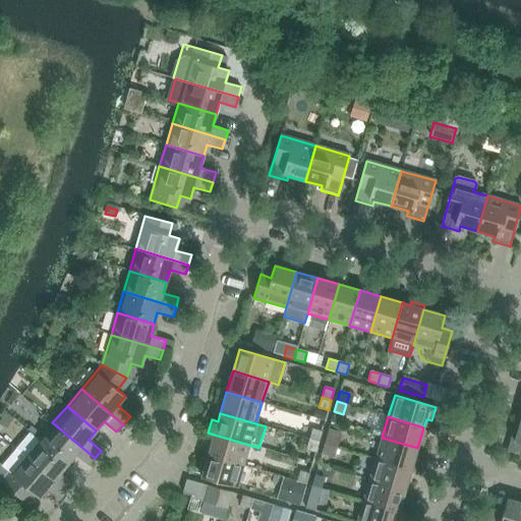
[(520,419),(520,420),(516,437),(512,436),(506,453),(520,457),(520,419)]
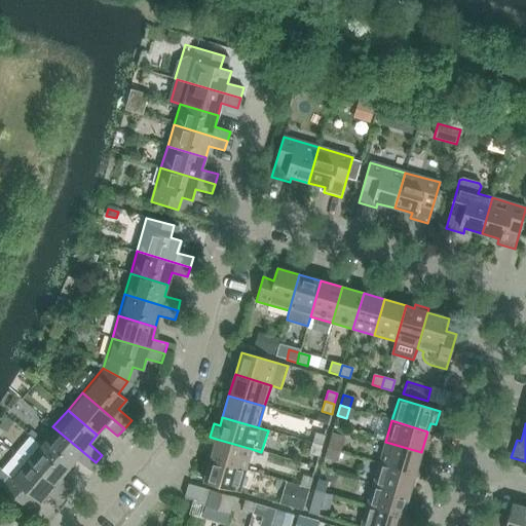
[(52,426),(38,443),(69,468),(76,459),(89,470),(96,462),(52,426)]
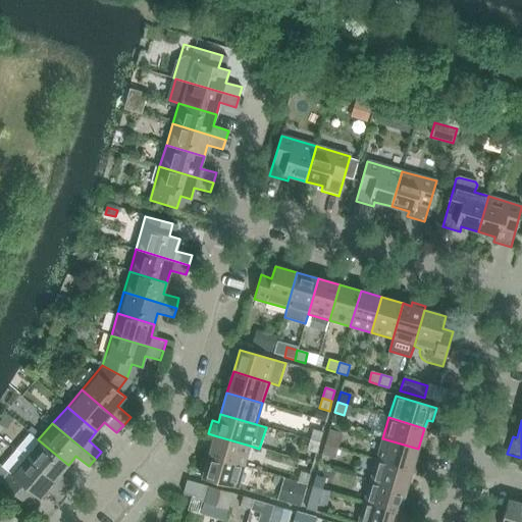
[(310,439),(319,442),(322,432),(313,430),(310,439)]
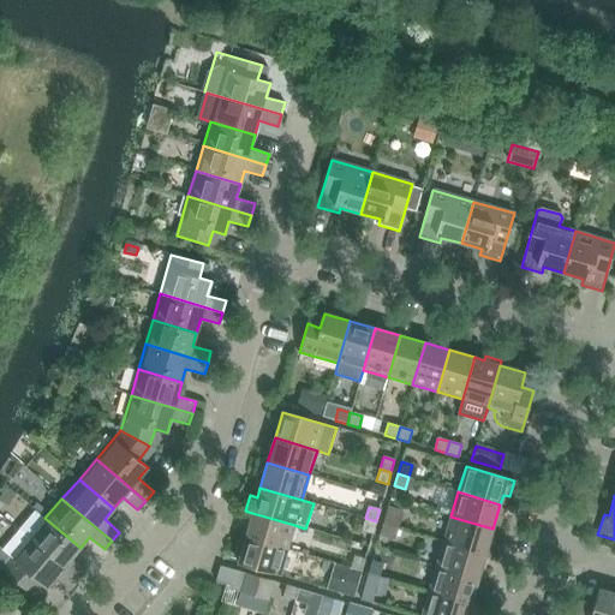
[(383,524),(394,527),(398,515),(387,512),(383,524)]
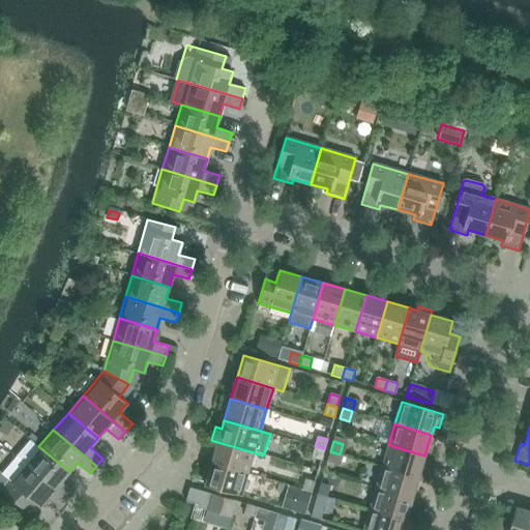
[(217,442),(211,463),(247,474),(254,452),(217,442)]
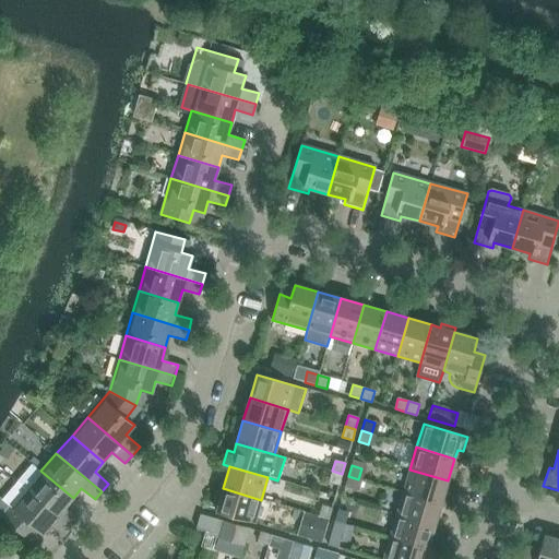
[(409,470),(403,492),(441,503),(448,480),(409,470)]
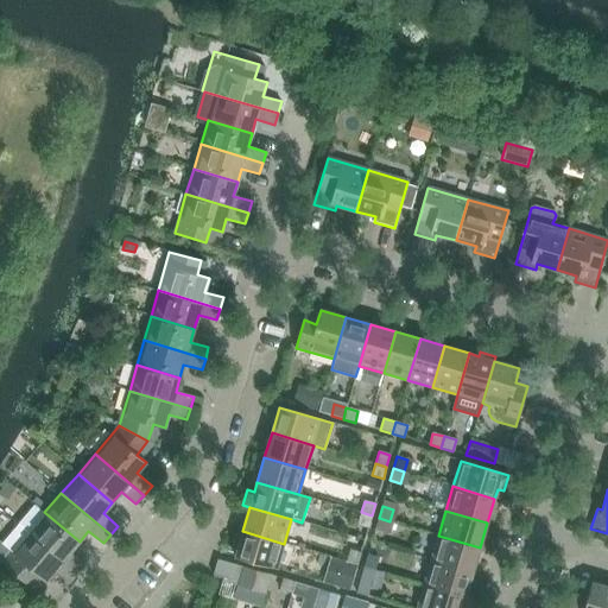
[(44,512),(27,532),(77,574),(84,565),(70,552),(80,542),(44,512)]
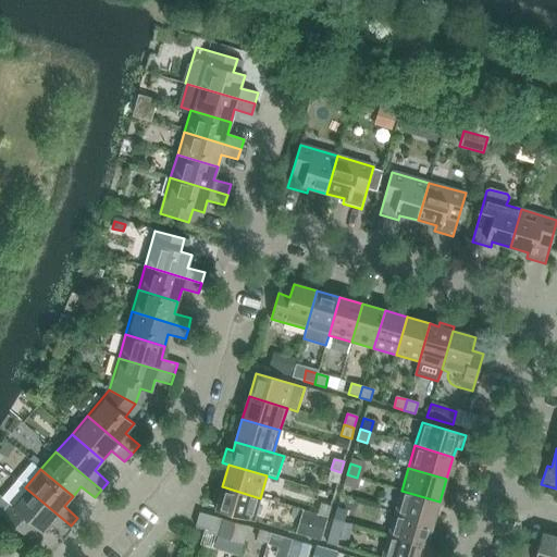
[(341,472),(331,469),(327,480),(337,483),(341,472)]
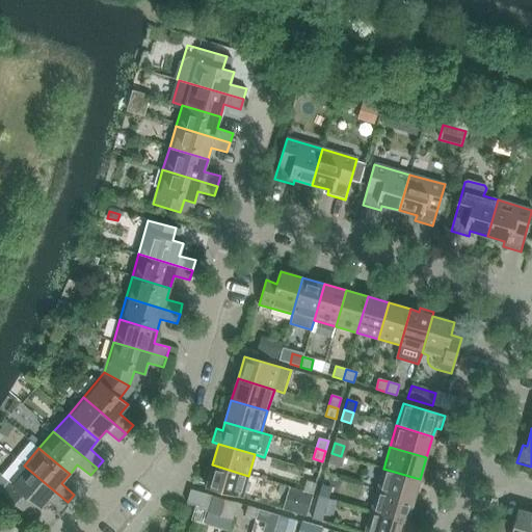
[(341,456),(331,453),(328,463),(338,467),(341,456)]
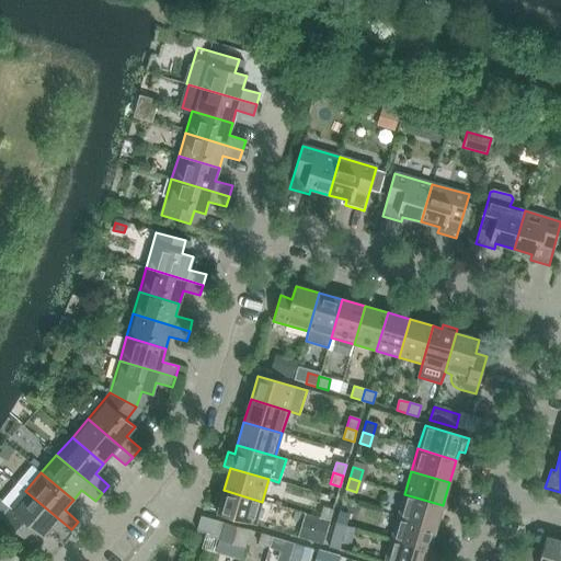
[(262,502),(224,490),(217,513),(255,524),(262,502)]
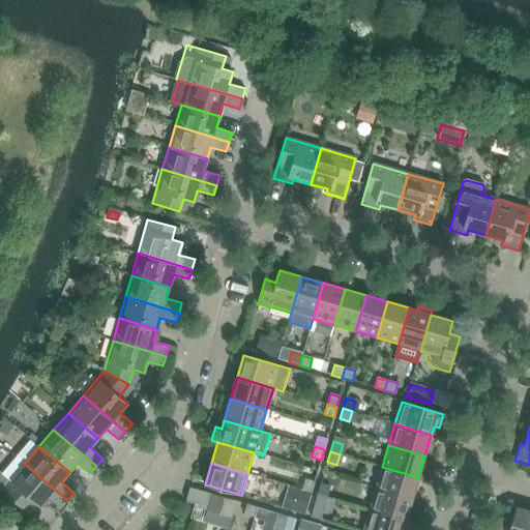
[(67,500),(24,464),(1,491),(23,509),(31,500),(39,507),(48,498),(60,508),(67,500)]
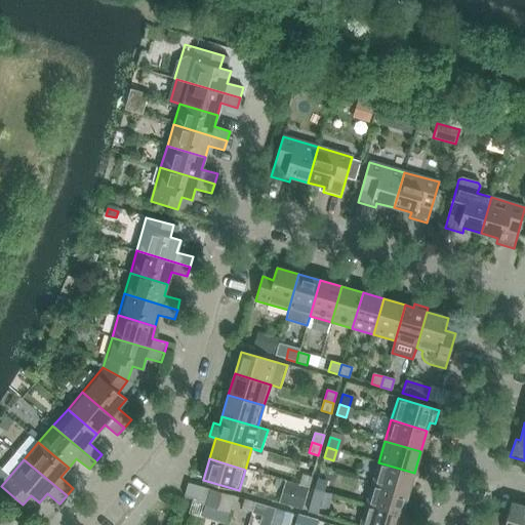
[(378,462),(372,484),(408,494),(414,473),(378,462)]
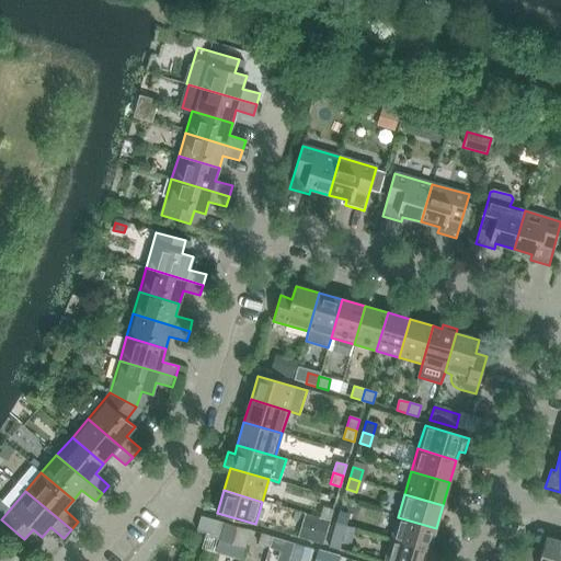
[(320,518),(330,522),(333,511),(322,507),(320,518)]
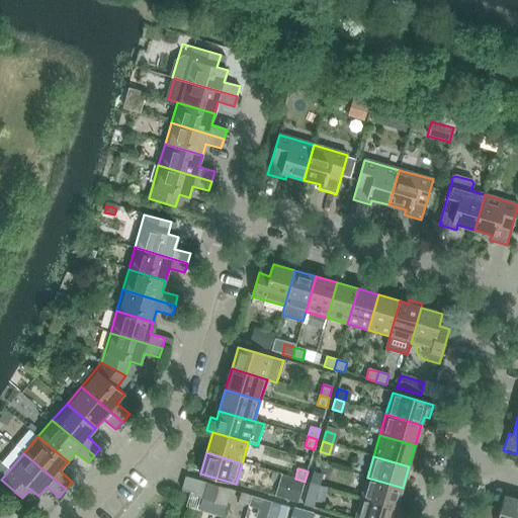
[(311,483),(320,486),(323,476),(313,472),(311,483)]
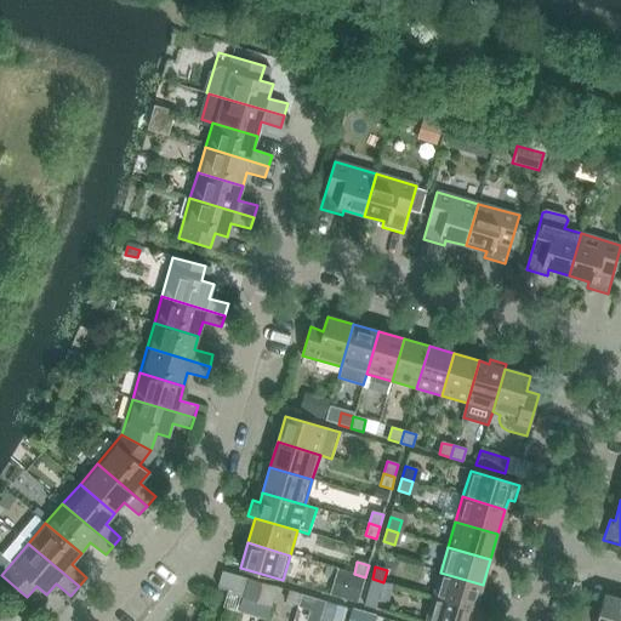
[(440,573),(433,597),(476,610),(483,585),(440,573)]
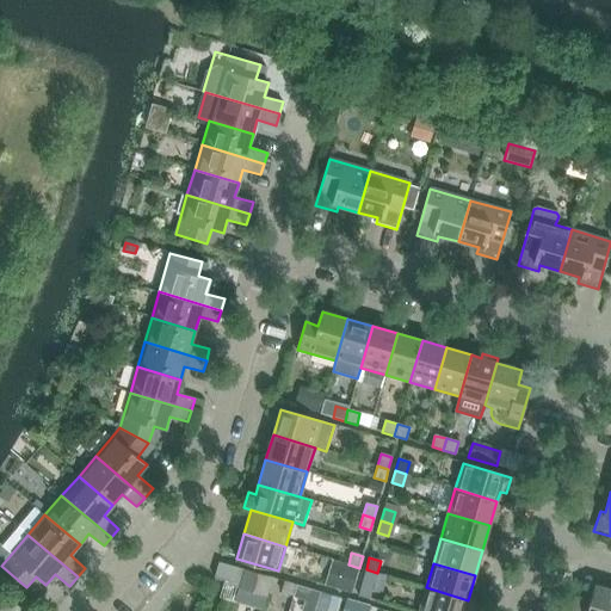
[(359,568),(349,565),(345,576),(356,580),(359,568)]
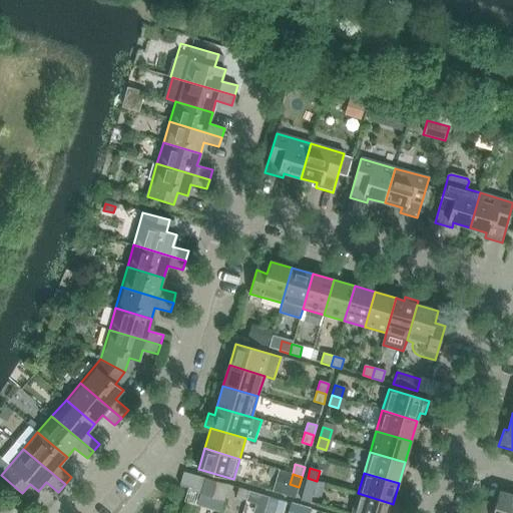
[(204,478),(200,493),(223,500),(227,485),(204,478)]
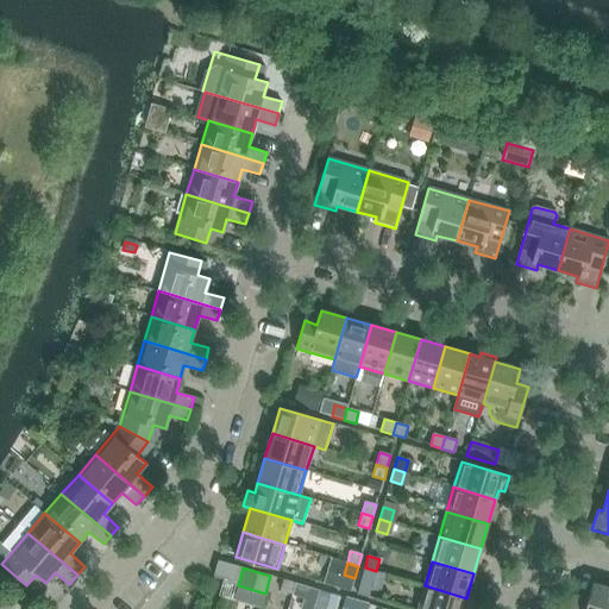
[(376,571),(365,567),(362,579),(372,583),(376,571)]
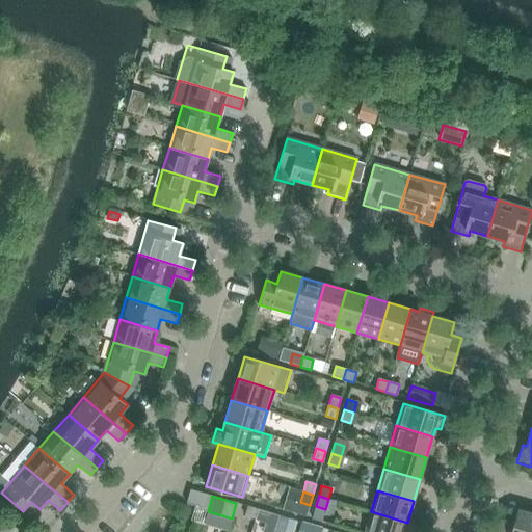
[(244,515),(255,519),(258,509),(247,506),(244,515)]
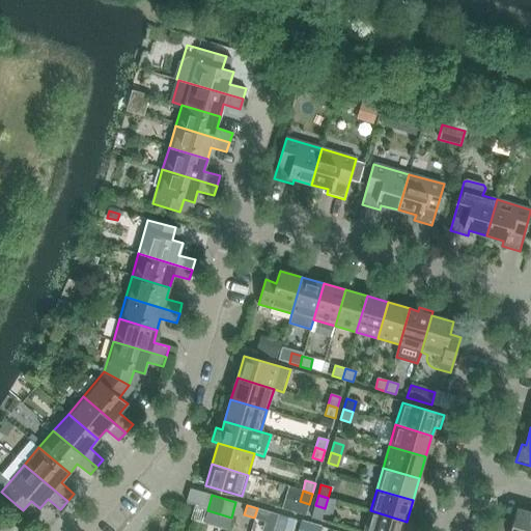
[(257,508),(254,518),(264,521),(268,511),(257,508)]
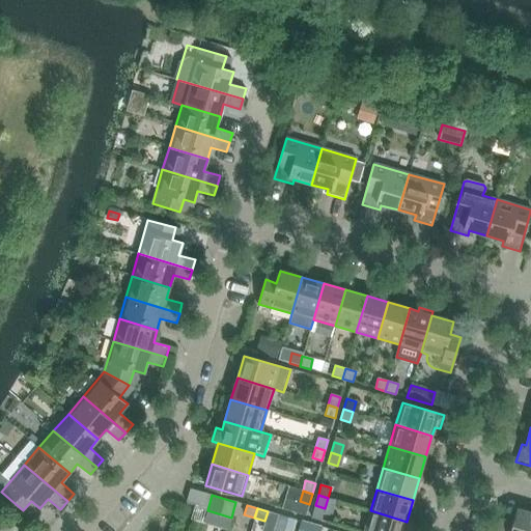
[(496,530),(530,530),(530,512),(516,509),(512,522),(500,519),(496,530)]
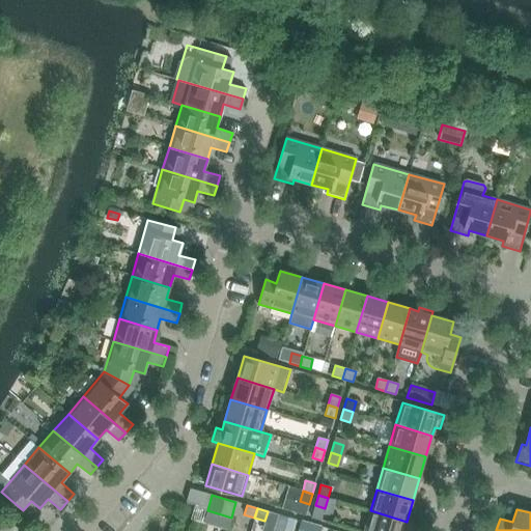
[(403,530),(407,522),(370,510),(364,530),(403,530)]
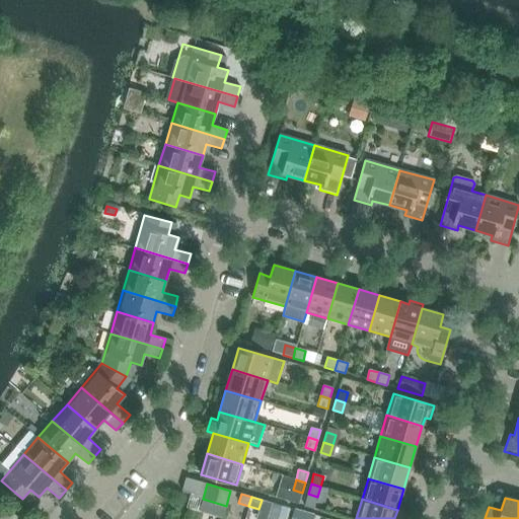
[(294,509),(291,518),(292,518),(301,518),(304,512),(294,509)]
